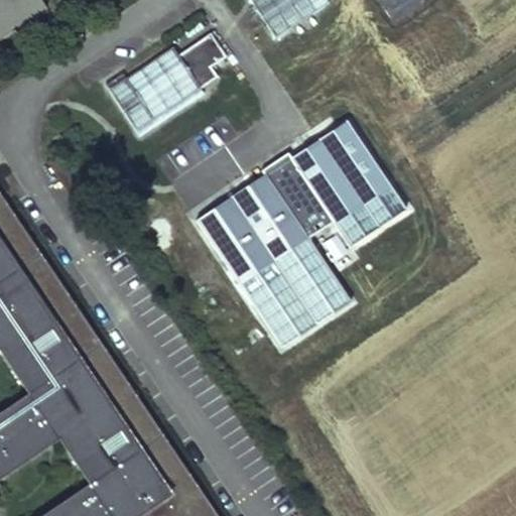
[(0,0),(0,39),(48,7),(43,0),(0,0)]
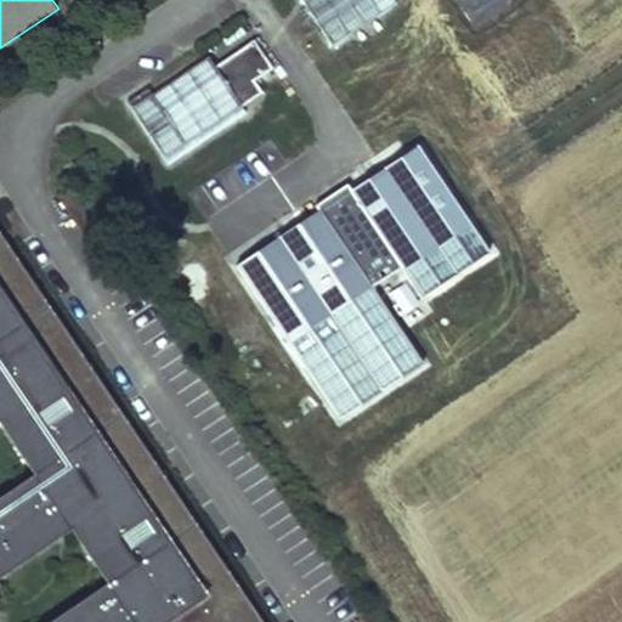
[(306,0),(334,40),(394,0),(306,0)]
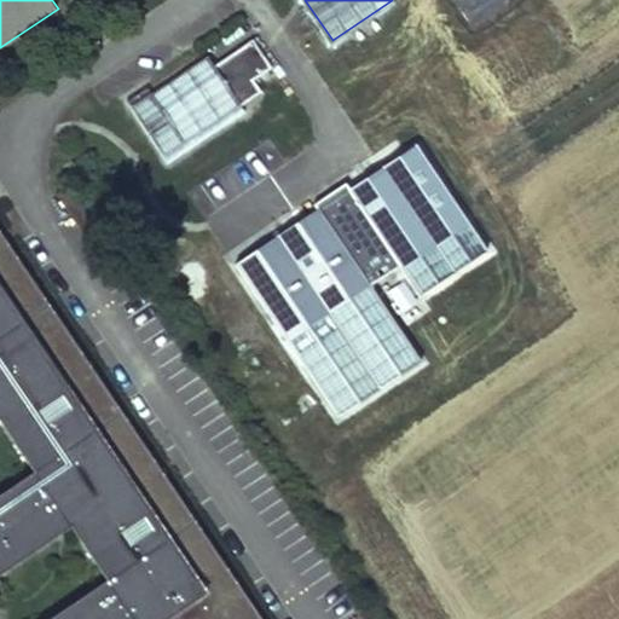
[(215,41),(221,53),(254,36),(248,24),(215,41)]
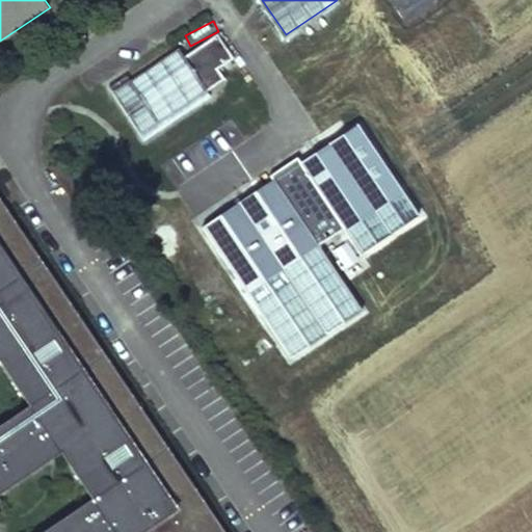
[(129,75),(111,86),(147,138),(212,94),(209,89),(224,79),(218,69),(232,59),(216,35),(184,56),(178,48),(132,79),(129,75)]
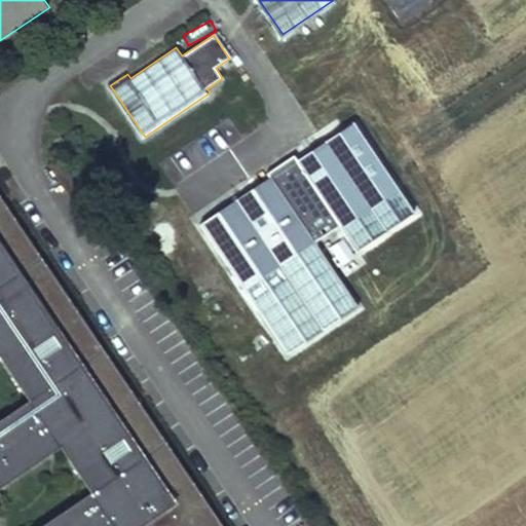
[(342,222),(360,248),(417,210),(357,118),(299,157),(342,222)]
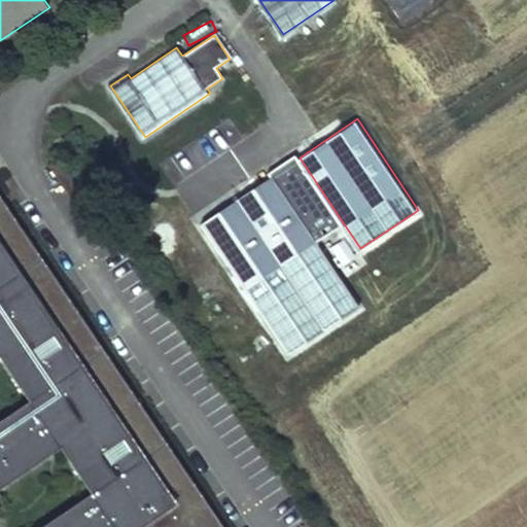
[(270,175),(316,241),(343,222),(300,157),(270,175)]
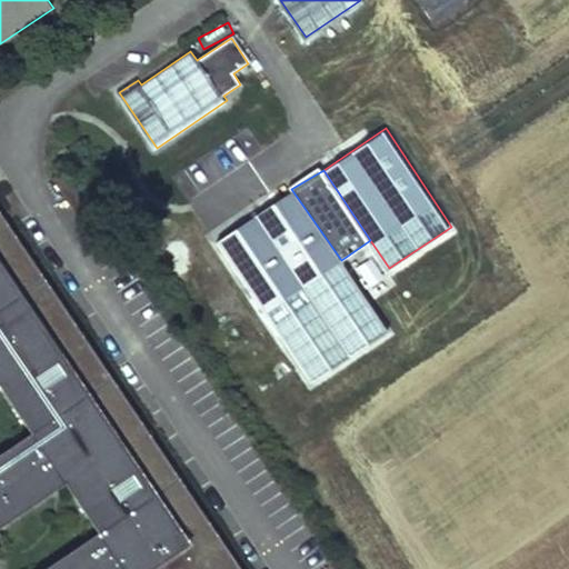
[(216,240),(311,380),(388,329),(341,260),(291,189),(216,240)]
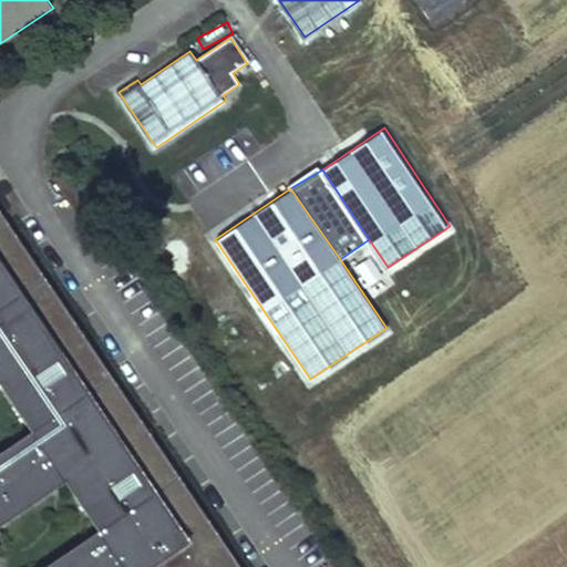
[(241,566),(0,212),(0,389),(31,435),(0,455),(0,527),(0,528),(65,485),(98,534),(48,566),(241,566)]
